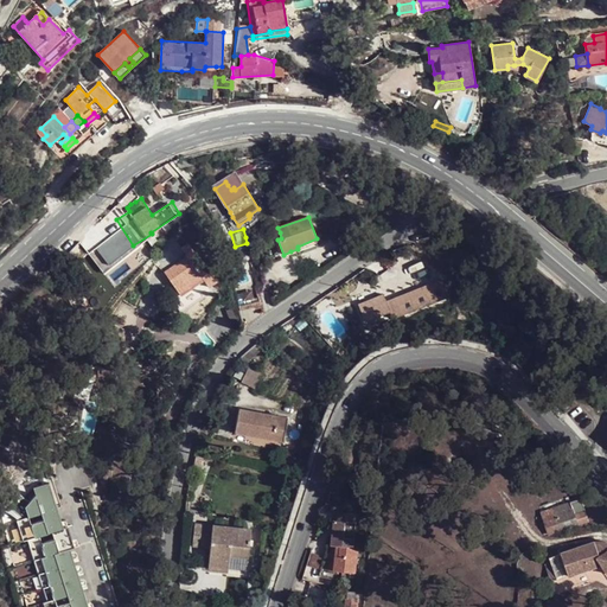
[(165,272),(180,294),(203,280),(208,286),(209,286),(217,280),(210,269),(216,266),(203,246),(197,249),(193,251),(191,248),(187,243),(181,248),(177,242),(155,264),(165,272)]
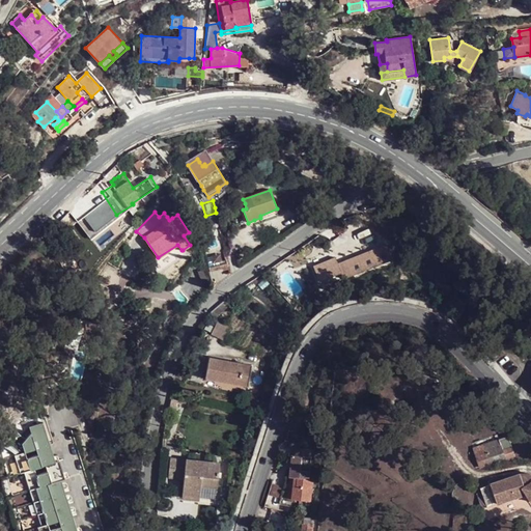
[(334,257),(312,267),(318,282),(341,273),(343,279),(392,258),(386,244),(337,262),(334,257)]
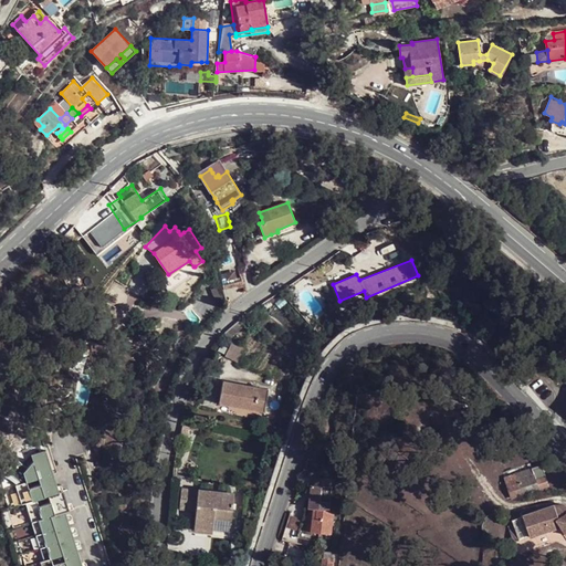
[(168,274),(177,286),(198,271),(195,266),(194,266),(189,261),(168,274)]
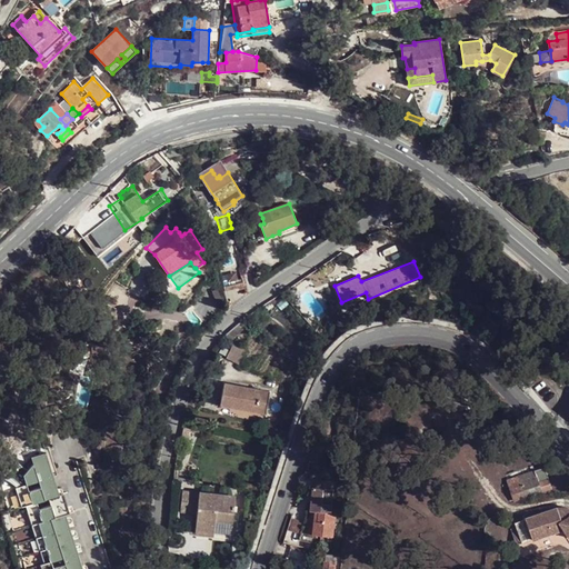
[(237,265),(220,269),(225,286),(242,282),(237,265)]
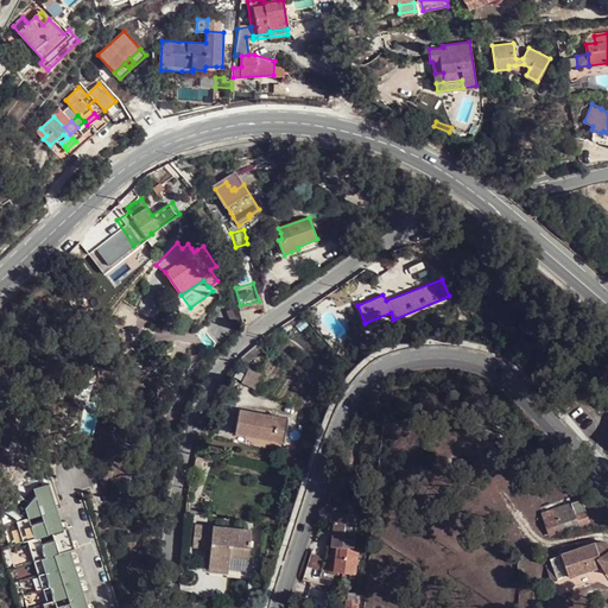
[(181,295),(173,301),(182,314),(190,308),(181,295)]
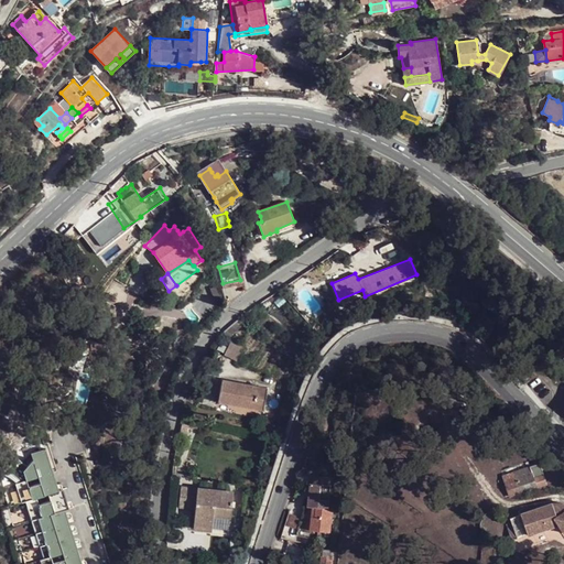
[(240,280),(223,283),(224,289),(237,285),(238,288),(245,285),(242,279),(240,280)]
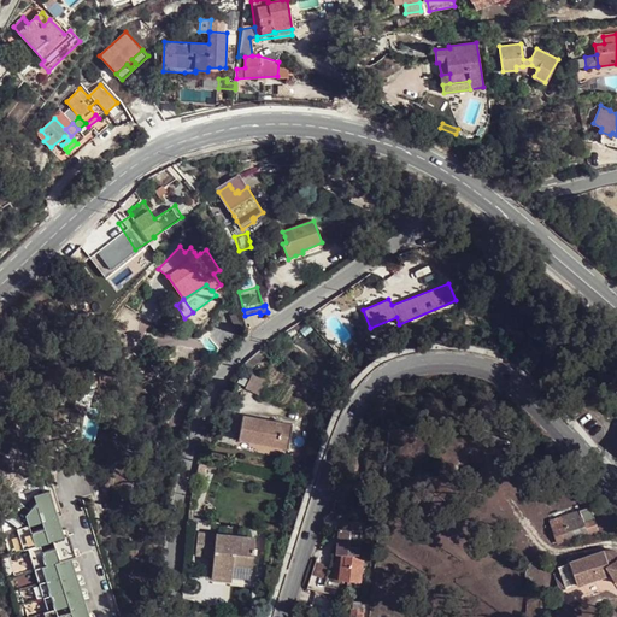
[(222,339),(235,324),(225,316),(212,329),(222,339)]
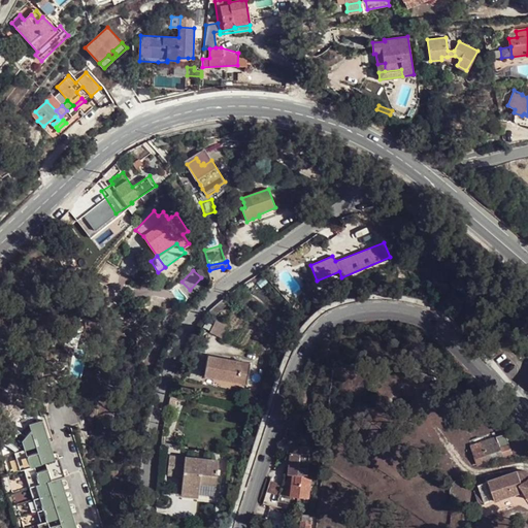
[(220,337),(227,326),(216,320),(209,331),(220,337)]
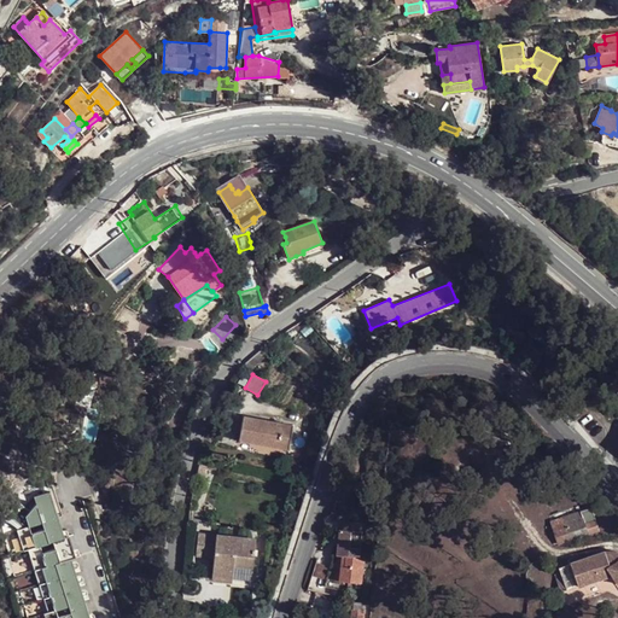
[(292,425),(243,415),(239,438),(287,448),(292,425)]
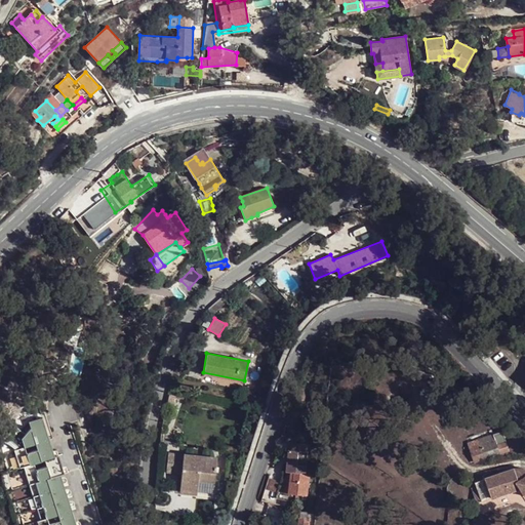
[(248,385),(244,407),(251,409),(257,387),(248,385)]
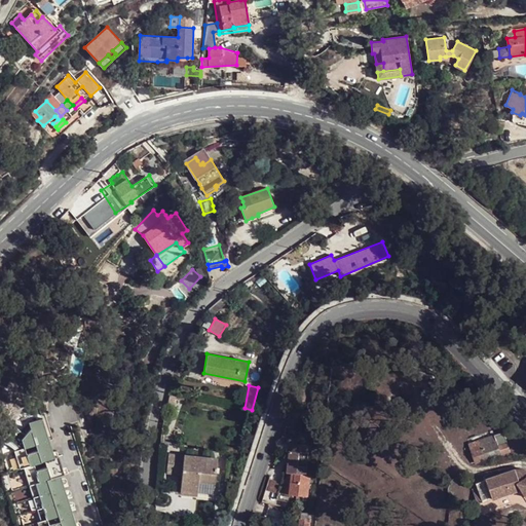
[(12,425),(3,437),(11,451),(23,448),(34,444),(43,441),(41,435),(50,430),(45,415),(27,421),(29,428),(23,435),(12,425)]
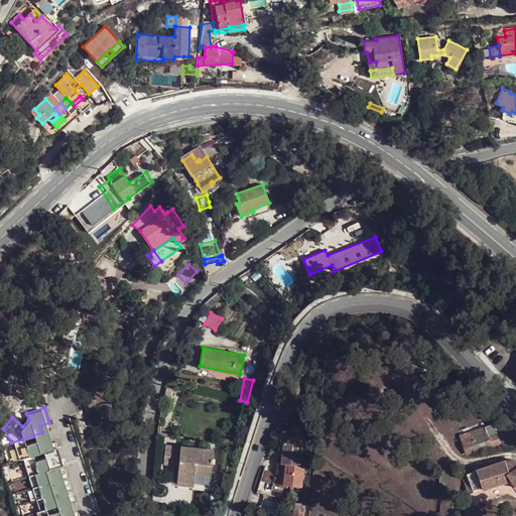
[(49,422),(40,426),(42,432),(48,430),(51,429),(49,422)]
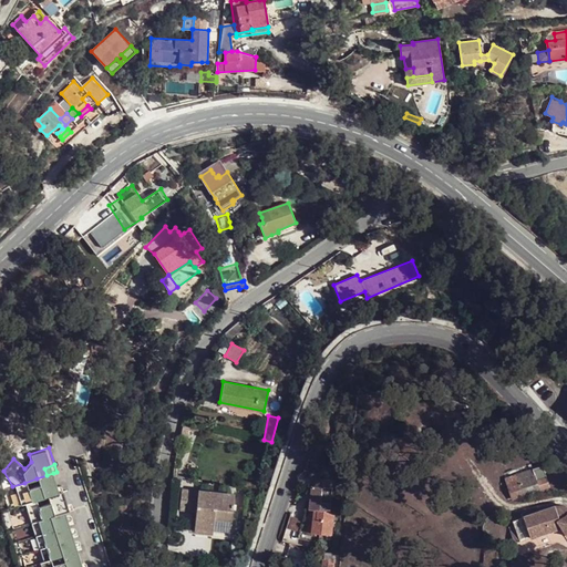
[(531,493),(548,487),(550,486),(544,466),(506,477),(513,500),(531,493)]
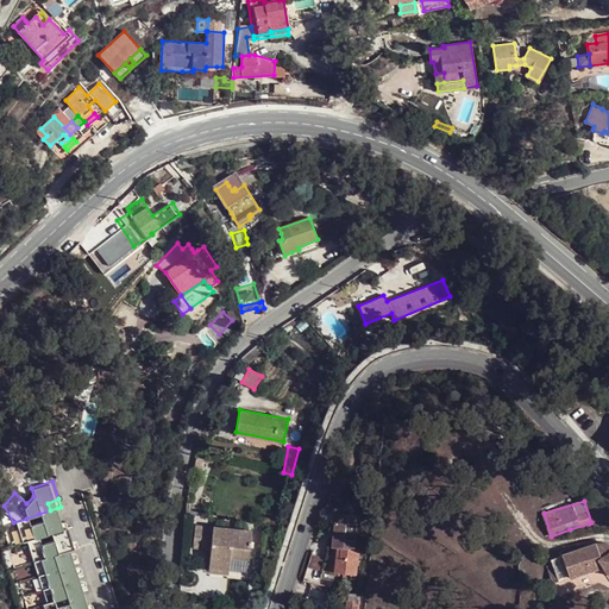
[(26,519),(13,522),(20,542),(25,542),(38,538),(52,533),(50,526),(62,522),(57,508),(50,510),(39,514),(42,522),(29,527),(26,519)]
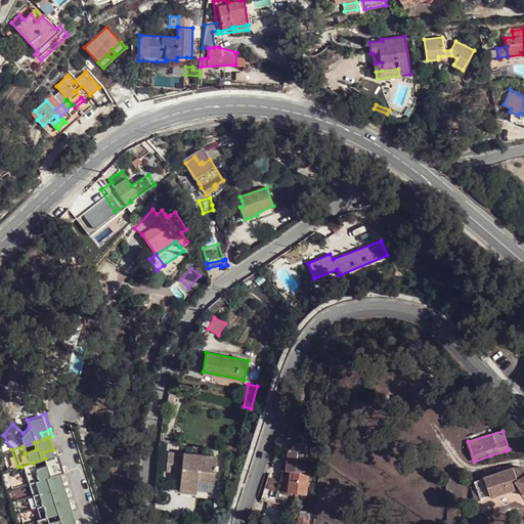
[(290,448),(287,470),(301,472),(302,465),(306,465),(308,450),(306,450),(306,446),(306,443),(293,441),(292,448),(290,448)]
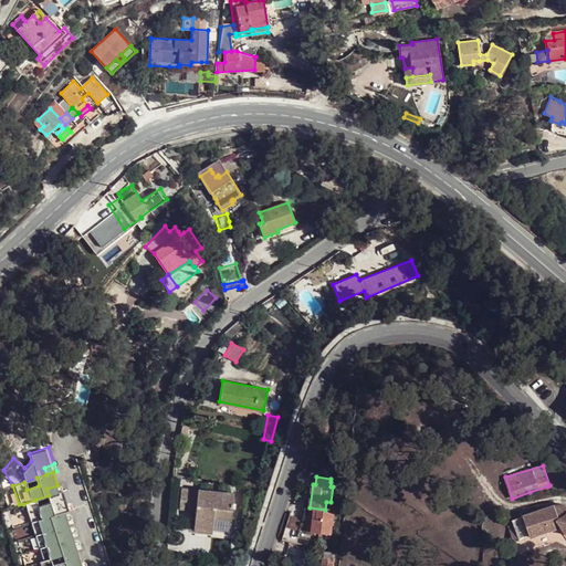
[(58,485),(46,489),(49,495),(60,492),(58,485)]
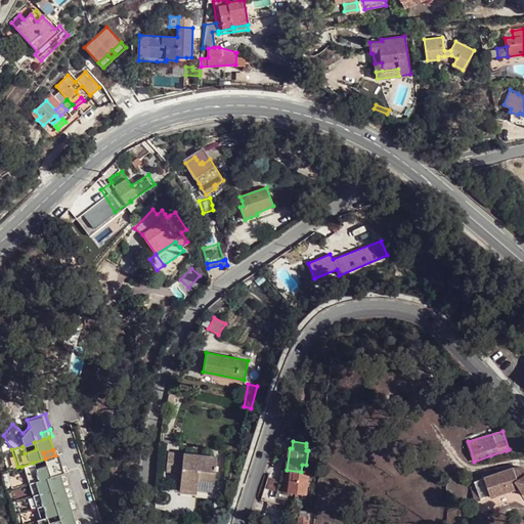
[(216,456),(183,453),(179,490),(187,491),(195,492),(197,479),(213,481),(214,471),(216,456)]
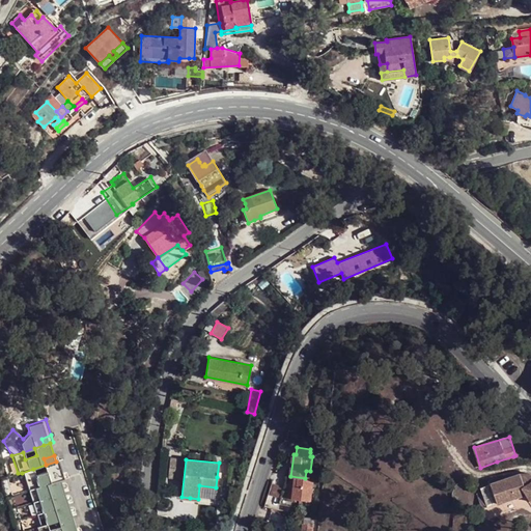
[(33,469),(22,473),(28,490),(56,481),(53,475),(62,472),(59,460),(56,462),(46,465),(48,472),(35,476),(33,469)]
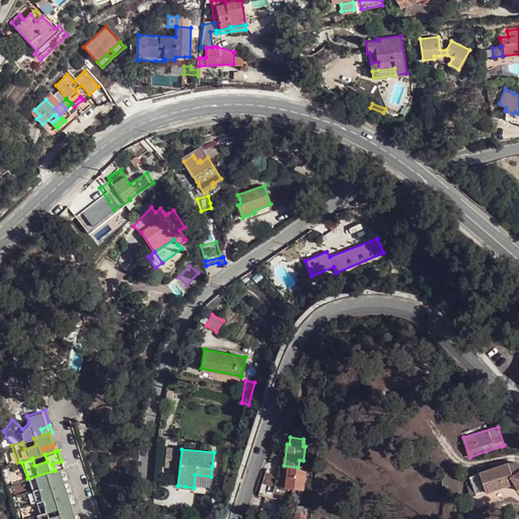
[(52,464),(55,470),(61,468),(64,467),(61,461),(52,464)]
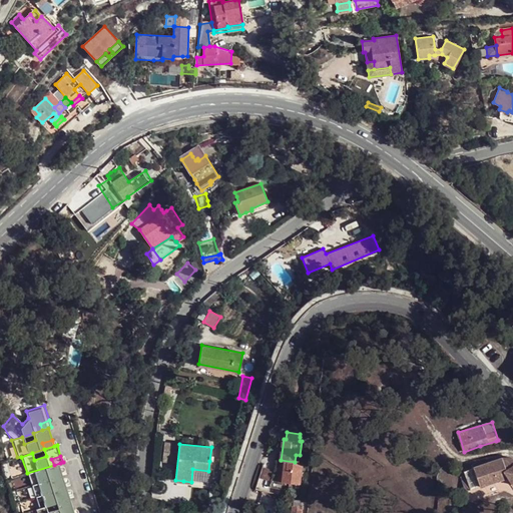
[(481,465),(474,467),(476,472),(482,487),(509,478),(512,483),(512,459),(509,458),(502,458),(481,465)]
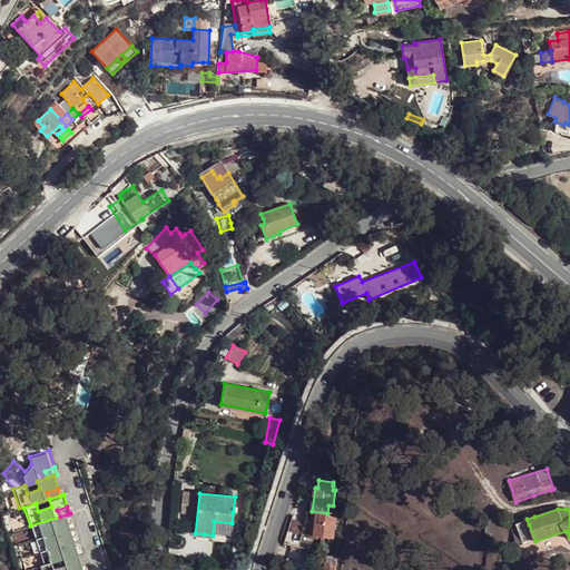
[(327,513),(312,511),(310,536),(321,537),(321,541),(333,542),(337,514),(327,513)]
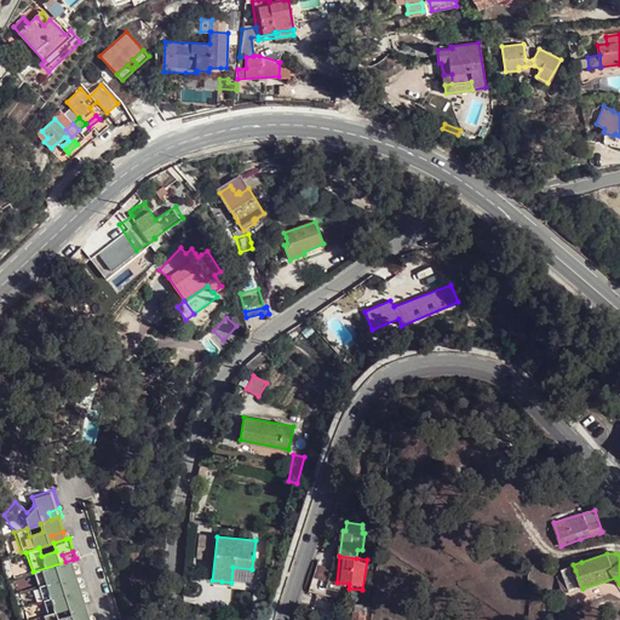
[(65,562),(33,572),(38,586),(64,578),(63,570),(75,567),(73,560),(65,562)]
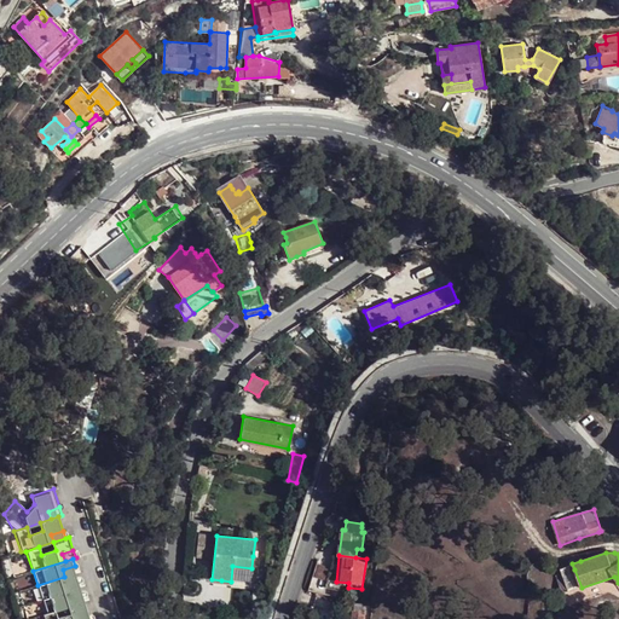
[(75,566),(63,570),(64,577),(76,573),(75,566)]
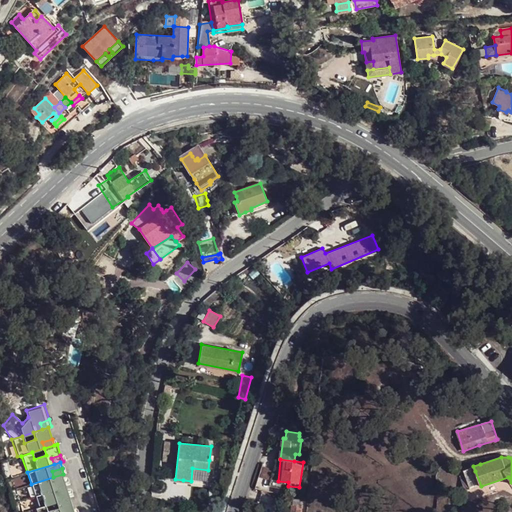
[(262,469),(259,479),(269,482),(272,473),(262,469)]
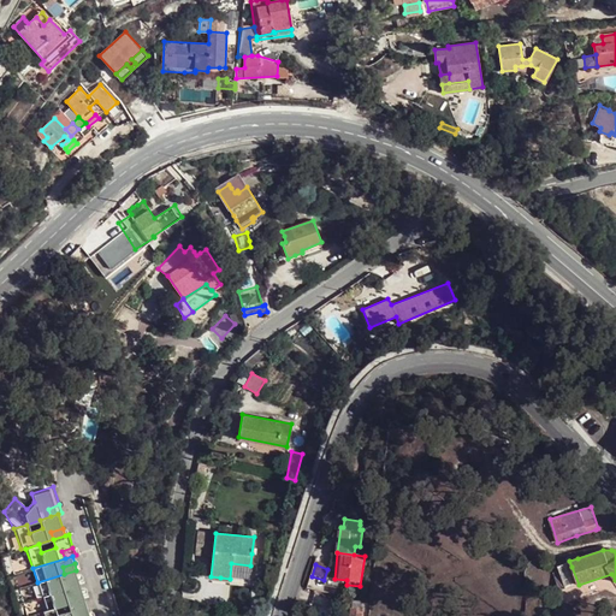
[(64,574),(37,582),(41,597),(70,588),(67,581),(78,578),(76,570),(64,574)]
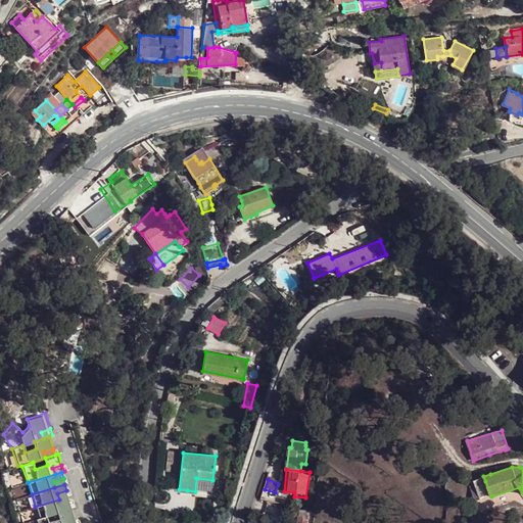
[(66,490),(57,493),(59,500),(68,496),(66,490)]
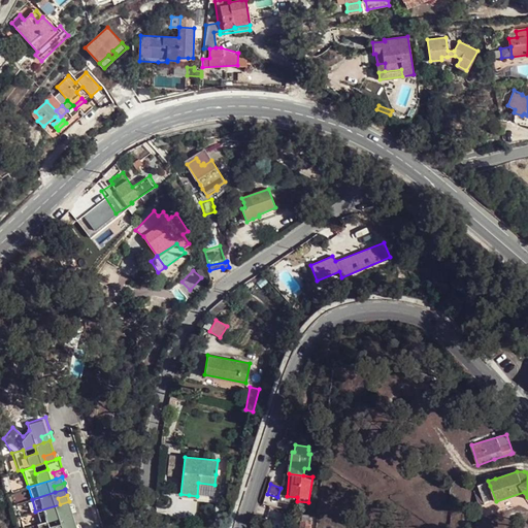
[(60,504),(35,512),(40,522),(46,520),(58,517),(63,515),(62,509),(70,506),(69,501),(60,504)]
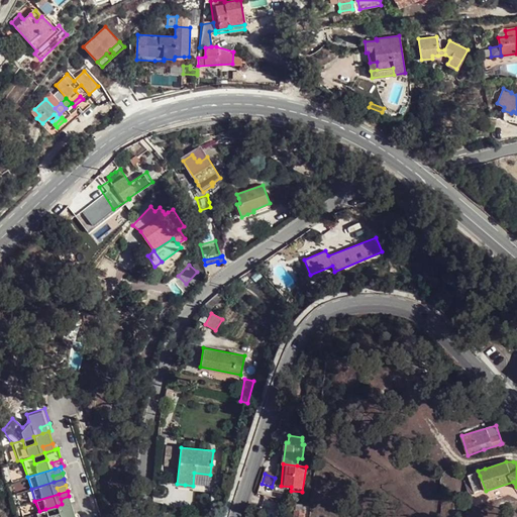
[(69,496),(61,499),(62,504),(71,500),(69,496)]
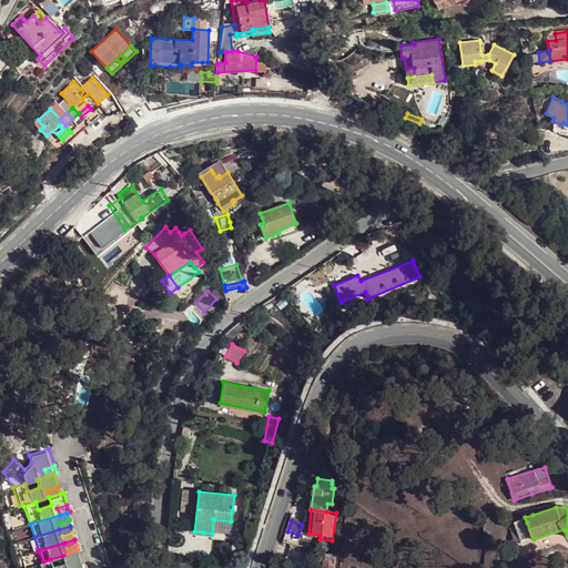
[(50,559),(43,561),(38,564),(39,567),(71,567),(72,567),(82,564),(78,549),(68,554),(62,556),(66,564),(52,567),(50,559)]
